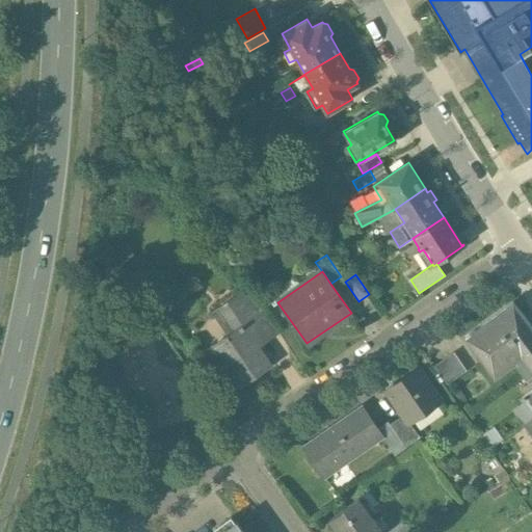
[(253,317),(237,294),(236,295),(237,297),(213,313),(214,315),(219,311),(233,330),(213,345),(231,371),(228,373),(238,389),(270,366),(258,347),(268,340),(253,317)]
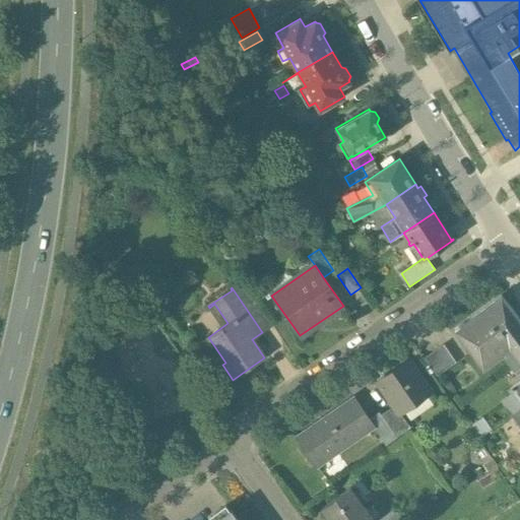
[(519,319),(502,295),(458,327),(459,328),(460,327),(473,344),(469,347),(470,349),(474,346),(488,364),(485,365),(486,366),(503,352),(514,369),(519,364),(519,319)]
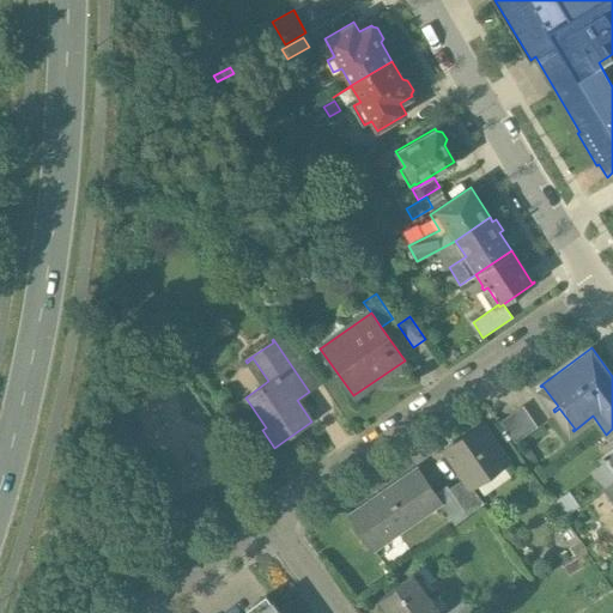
[(321,383),(302,356),(301,357),(302,358),(291,365),(309,392),(321,383)]
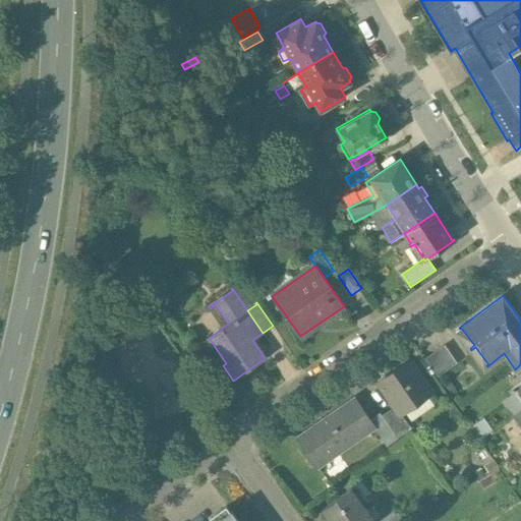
[(457,363),(445,345),(435,352),(448,370),(457,363)]
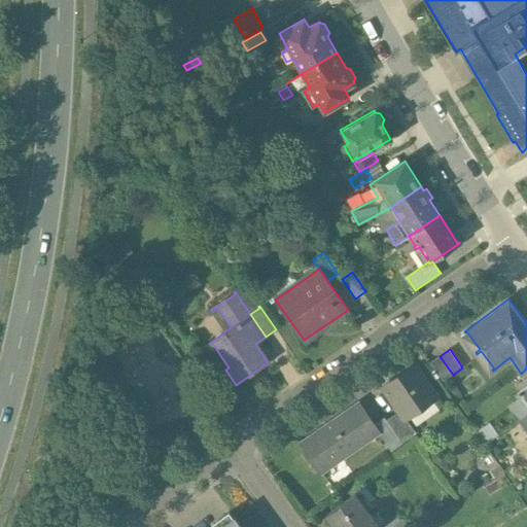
[(453,375),(440,356),(430,362),(443,381),(453,375)]
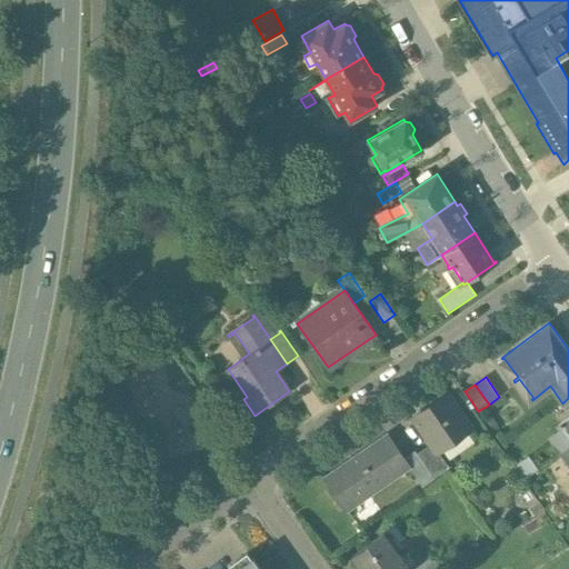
[(447,393),(412,418),(430,443),(437,452),(438,451),(471,428),(447,393)]
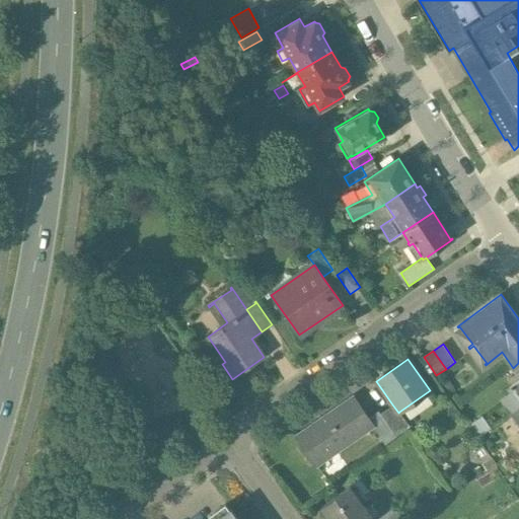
[(518,363),(513,368),(518,375),(518,380),(510,388),(518,400),(518,363)]
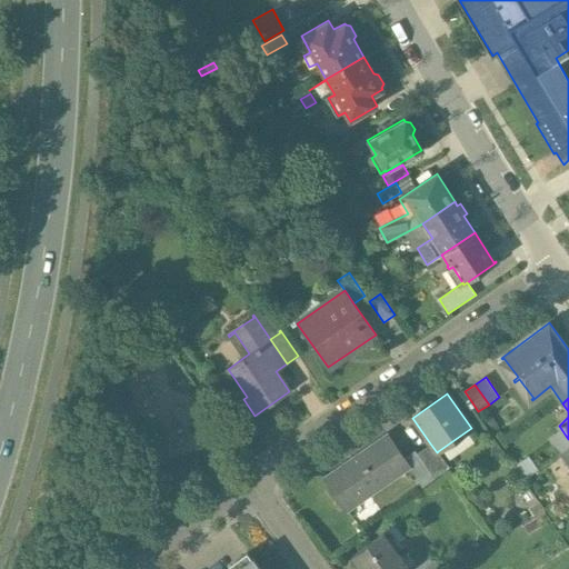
[(568,439),(559,426),(555,429),(558,433),(549,440),(559,455),(568,447),(568,439)]
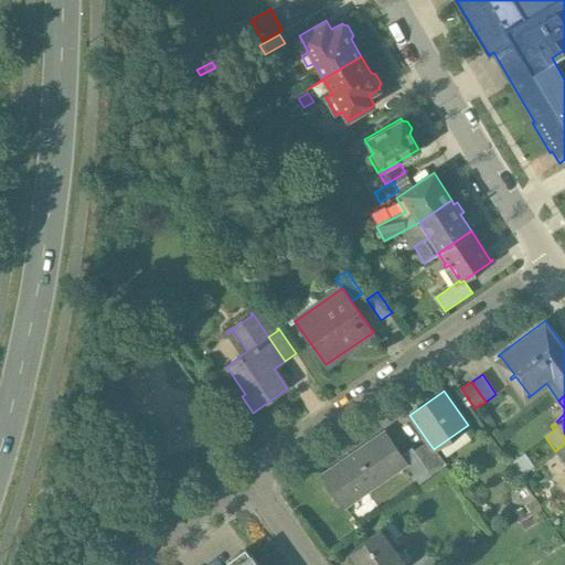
[(384,432),(321,475),(344,507),(406,465),(407,464),(402,456),(384,432)]
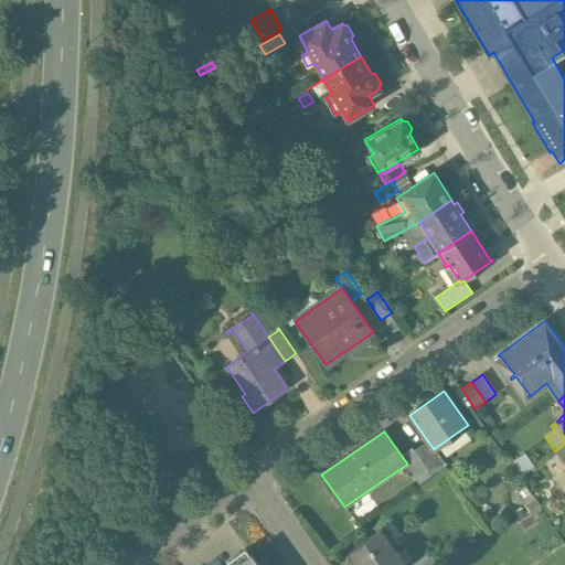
[(427,440),(414,450),(430,475),(446,464),(435,448),(434,449),(427,440)]
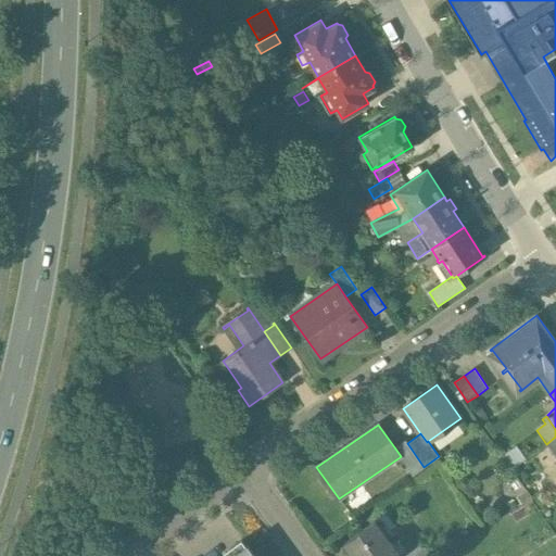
[(555,437),(546,444),(555,456),(555,437)]
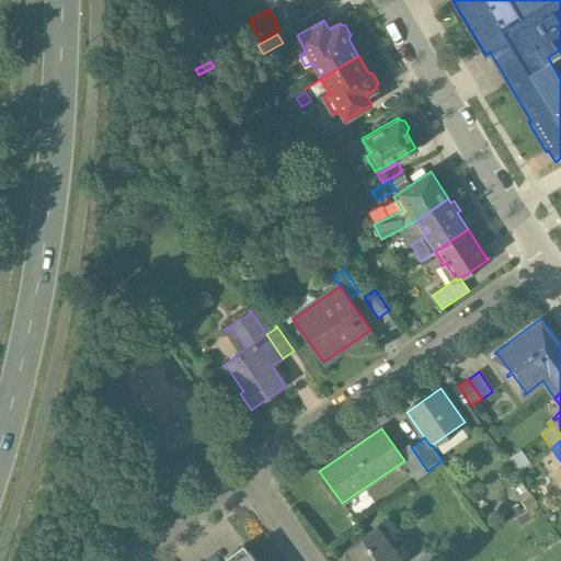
[(411,447),(409,445),(399,453),(404,460),(403,461),(416,480),(427,471),(411,447)]
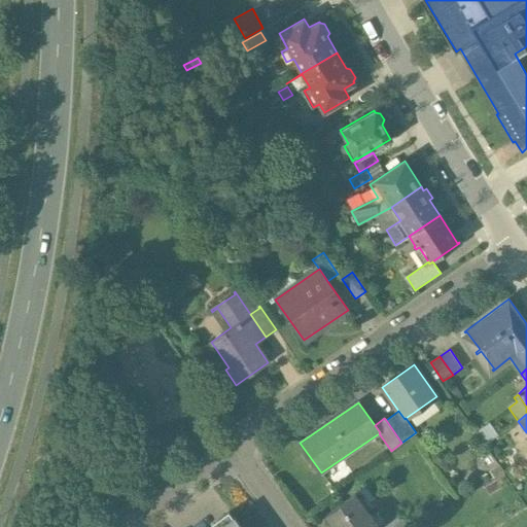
[(497,435),(489,424),(478,432),(486,444),(497,435)]
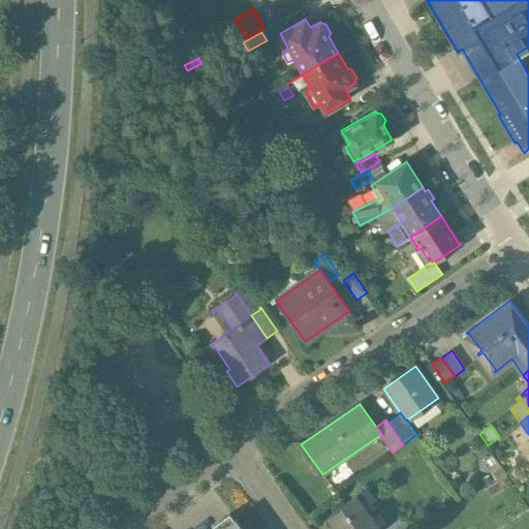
[(381,528),(358,495),(328,517),(336,528),(381,528)]
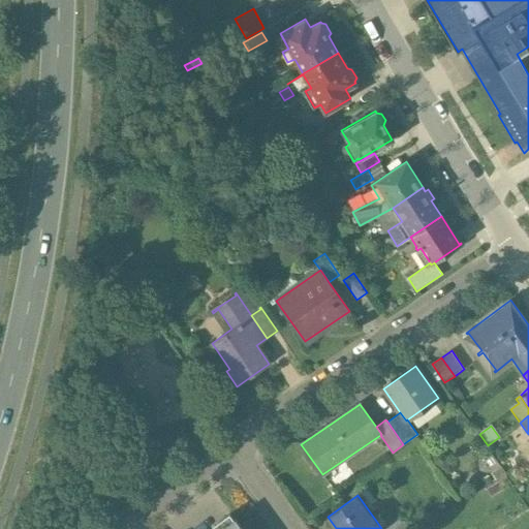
[(243,528),(235,518),(218,528),(243,528)]
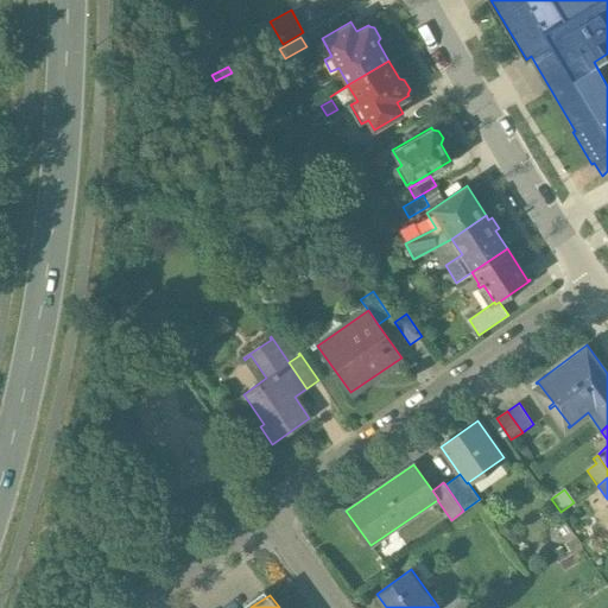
[(470,607),(464,597),(449,607),(470,607)]
